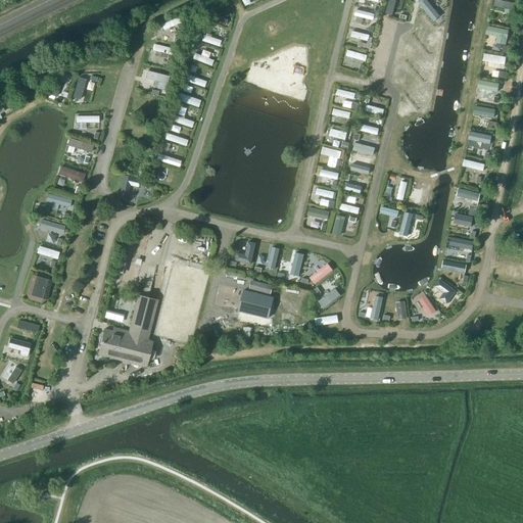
[(392,15),(395,0),(388,0),(385,13),(392,15)]
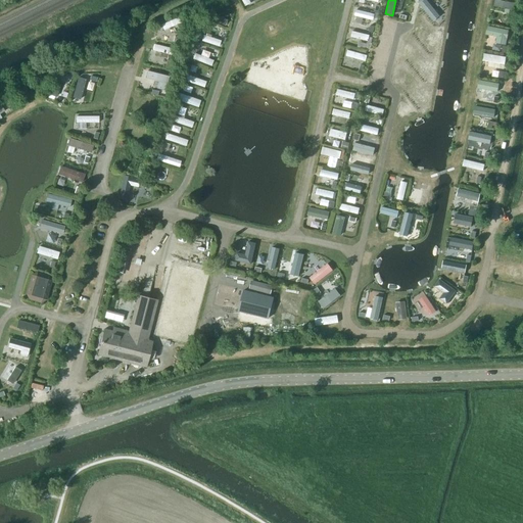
[(427,0),(424,0),(420,3),(434,20),(440,15),(427,0)]
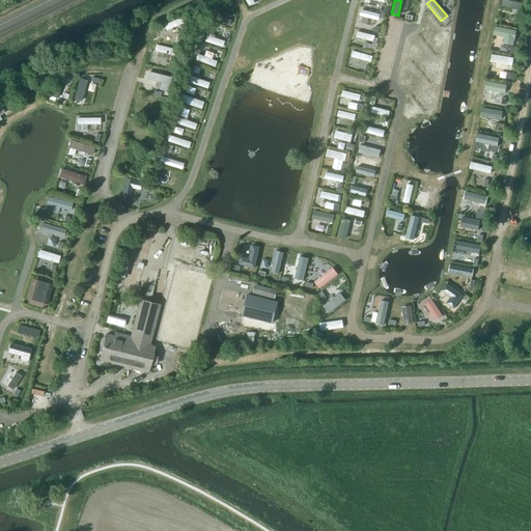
[(523,3),(505,0),(500,0),(500,5),(521,10),(523,3)]
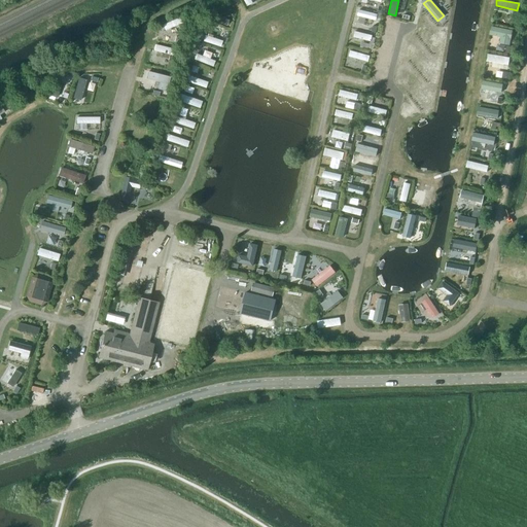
[(359,15),(379,21),(380,13),(360,8),(359,15)]
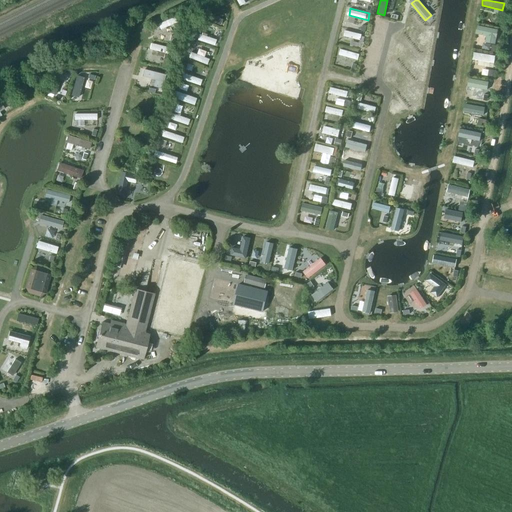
[(174,18),(157,24),(159,29),(176,23),(174,18)]
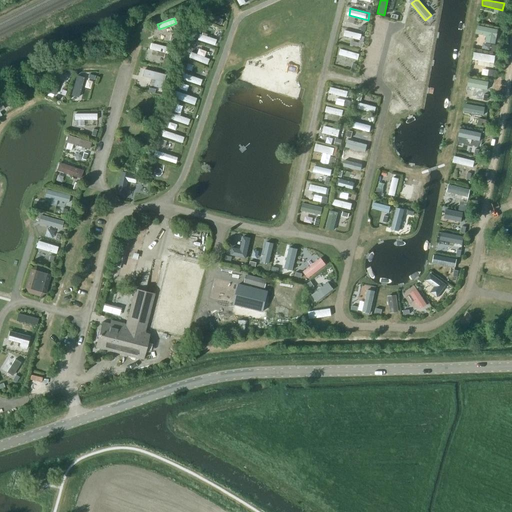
[(498,30),(478,26),(476,33),(487,35),(486,41),(495,43),(498,30)]
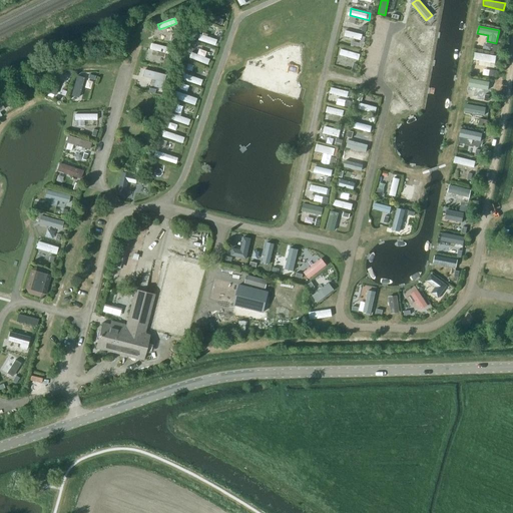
[(377,34),(397,36),(398,29),(378,27),(377,34)]
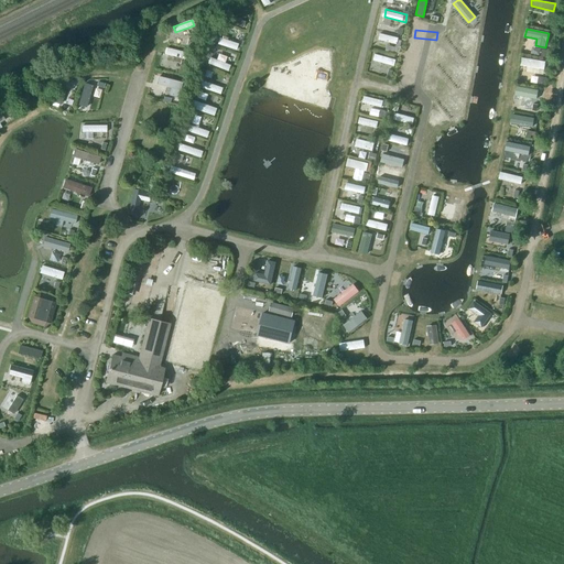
[(454,30),(448,35),(463,53),(469,47),(454,30)]
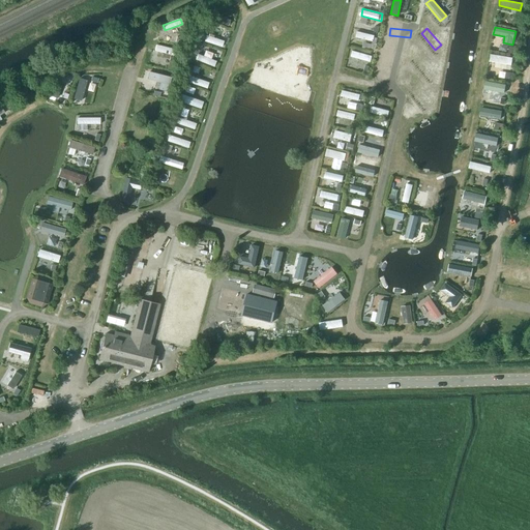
[(374,35),(357,31),(356,37),(373,41),(374,35)]
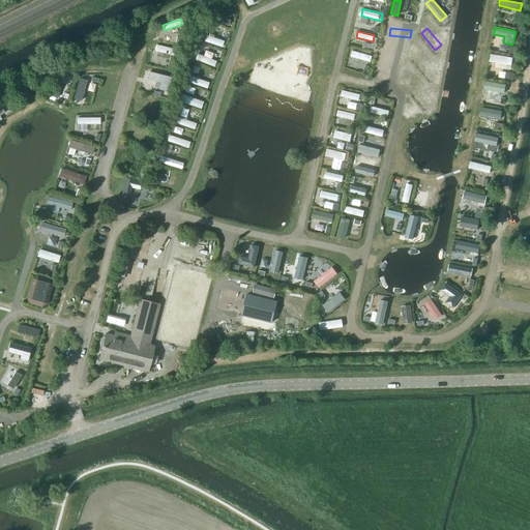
[(224,41),(206,35),(204,41),(222,47),(224,41)]
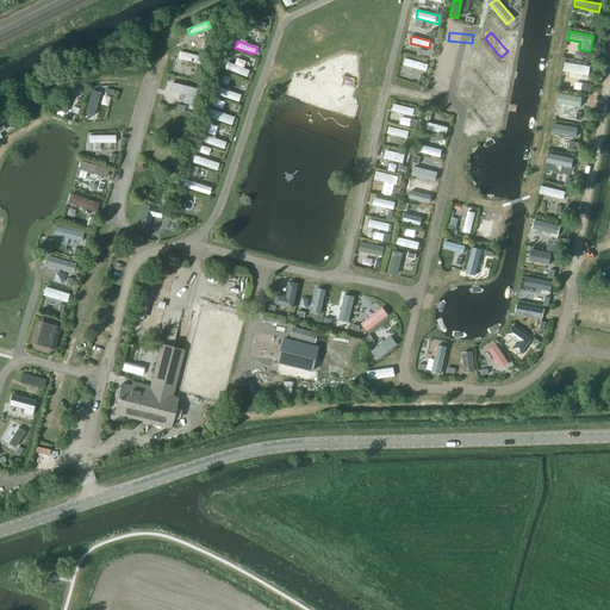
[(201,56),(181,51),(179,58),(199,63),(201,56)]
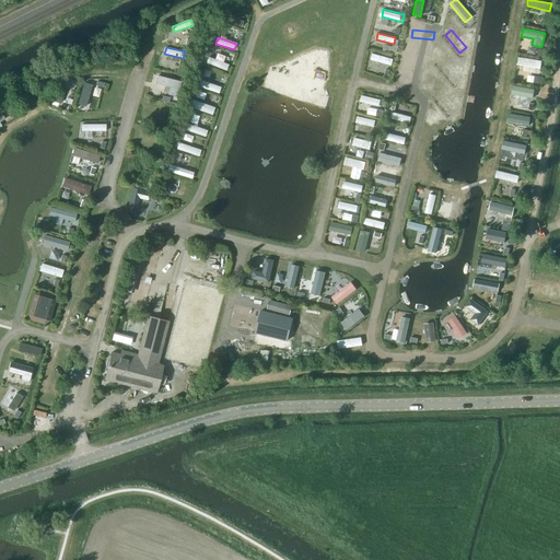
[(428,60),(429,53),(407,50),(406,57),(428,60)]
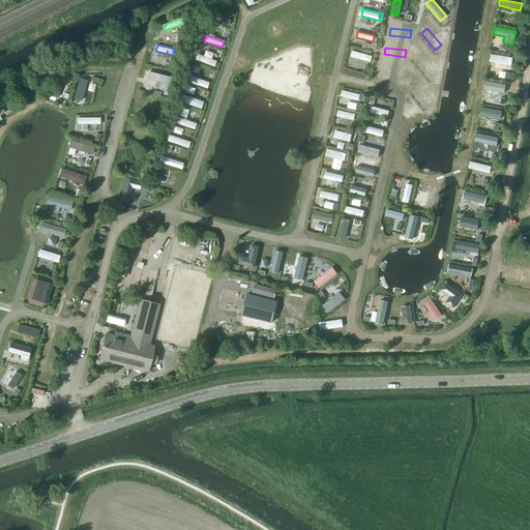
[(372,56),(352,51),(351,57),(371,62),(372,56)]
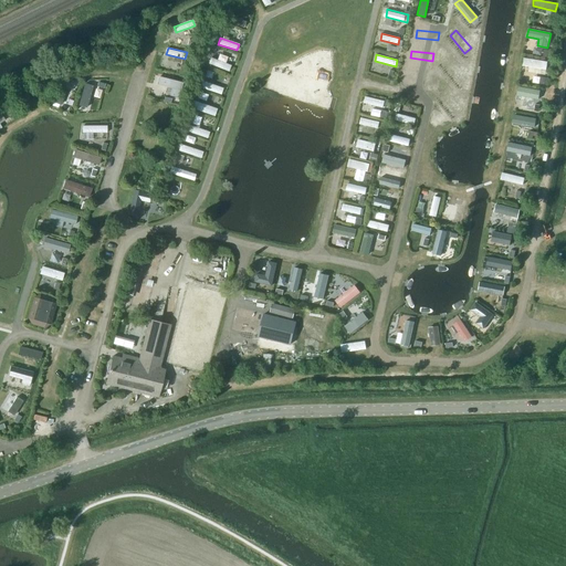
[(230,65),(211,58),(208,64),(228,71),(230,65)]
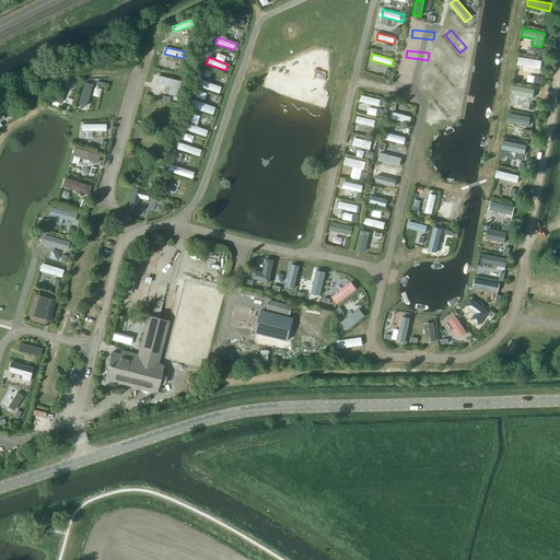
[(541,61),(517,57),(516,65),(540,69),(541,61)]
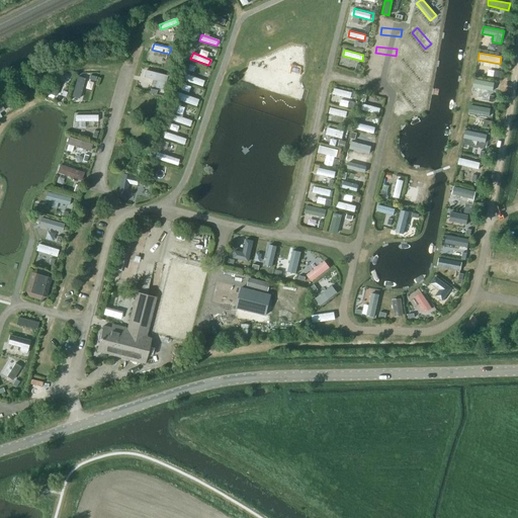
[(375,66),(373,72),(391,77),(393,70),(375,66)]
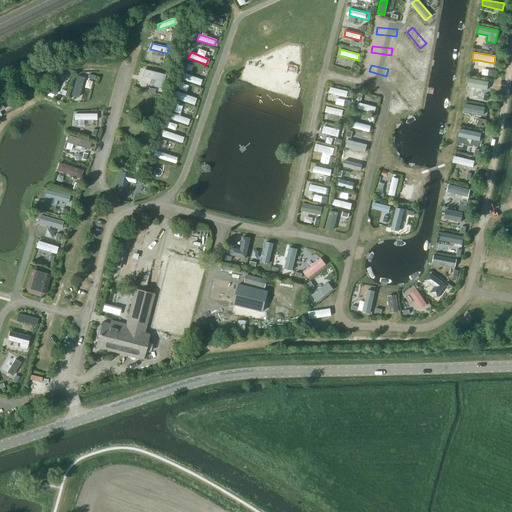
[(63,72),(55,69),(46,91),(55,95),(63,72)]
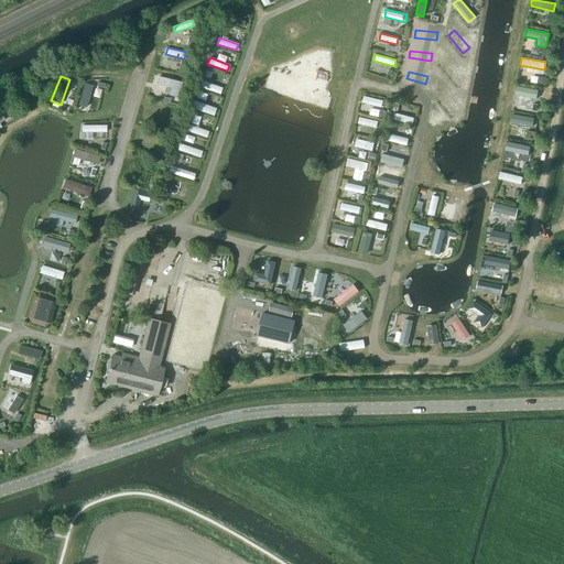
[(182,83),(160,77),(158,85),(172,88),(170,95),(179,97),(182,83)]
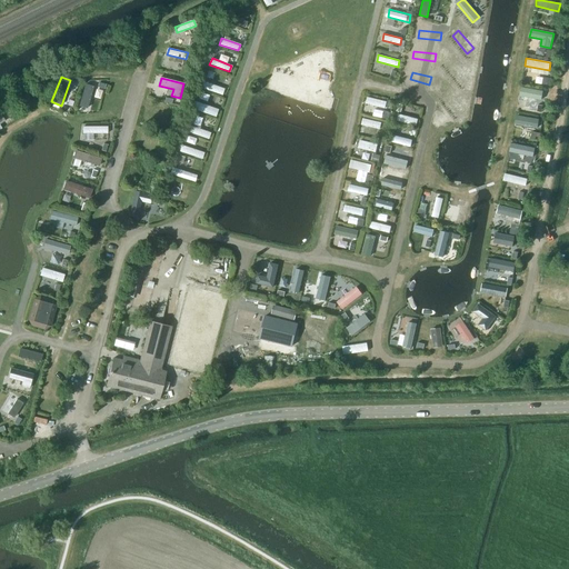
[(223,89),(201,81),(199,87),(221,95),(223,89)]
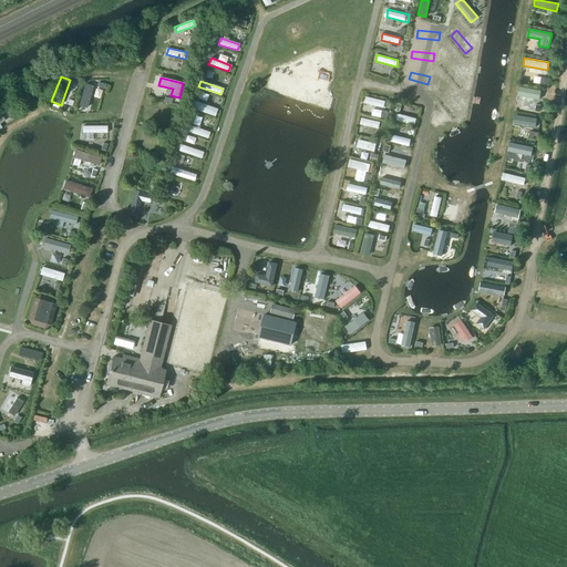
[(94,86),(85,84),(80,105),(88,107),(94,86)]
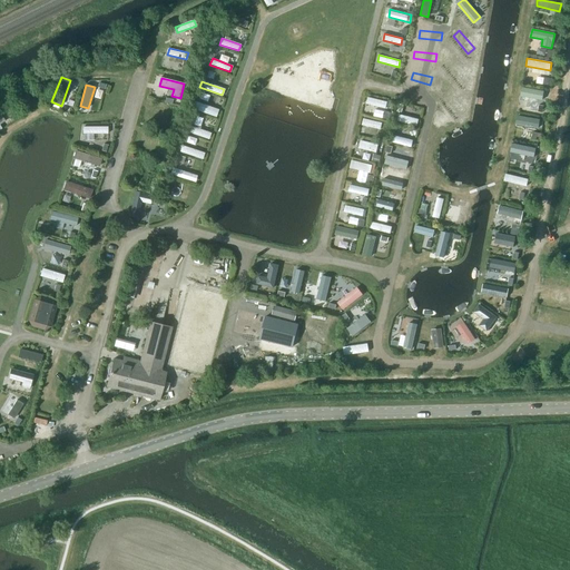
[(547,91),(522,87),(521,95),(544,99),(547,91)]
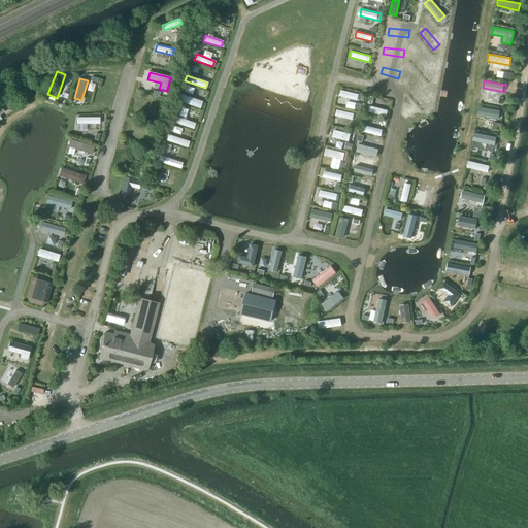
[(413,84),(407,89),(423,106),(429,101),(413,84)]
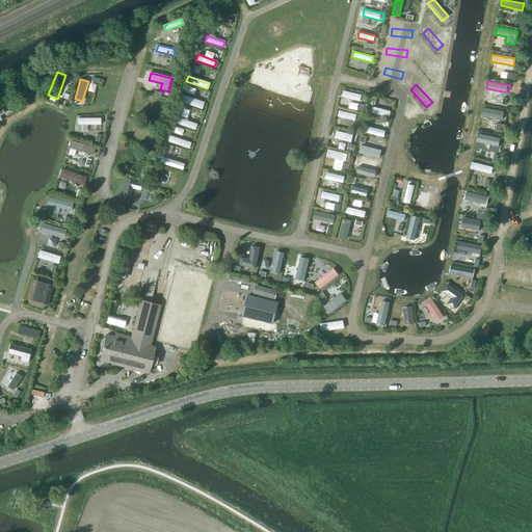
[(19,88),(15,91),(23,107),(28,104),(19,88)]
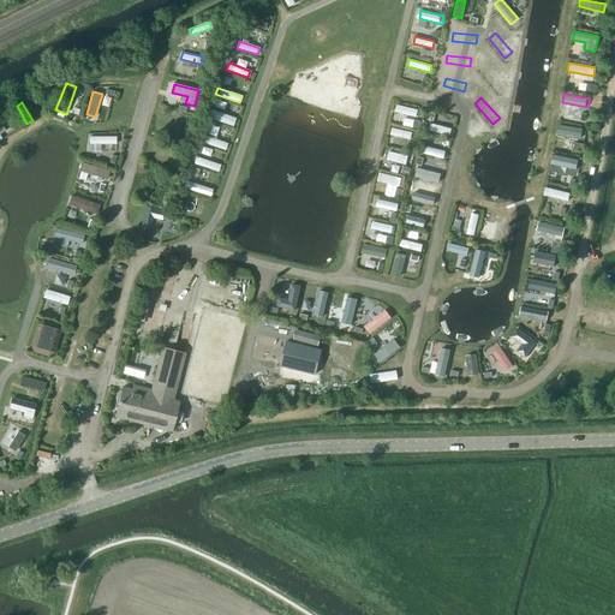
[(395,112),(416,117),(418,109),(396,105),(395,112)]
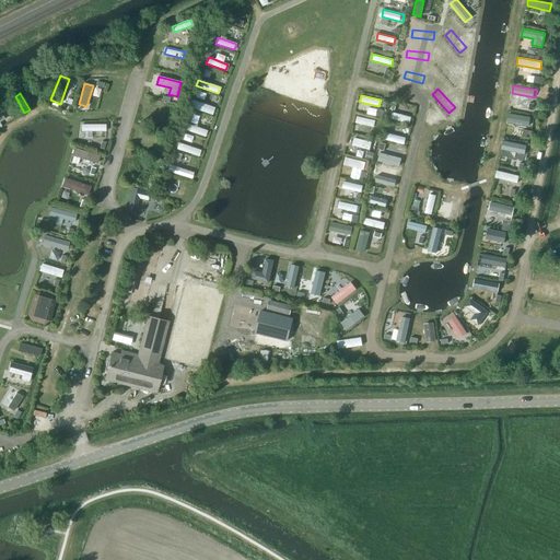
[(213,107),(190,100),(188,106),(211,115),(213,107)]
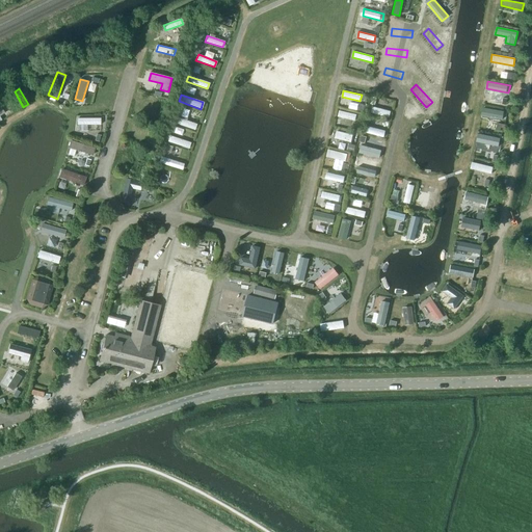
[(373,107),(371,112),(389,117),(391,111),(373,107)]
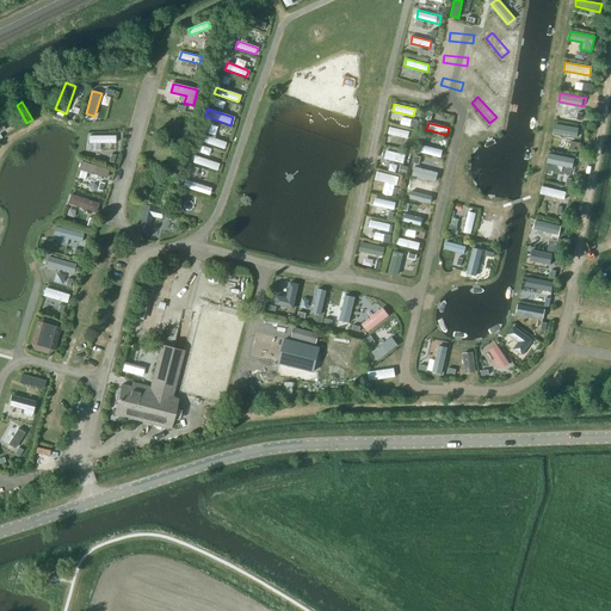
[(578,129),(554,124),(553,133),(576,137),(578,129)]
